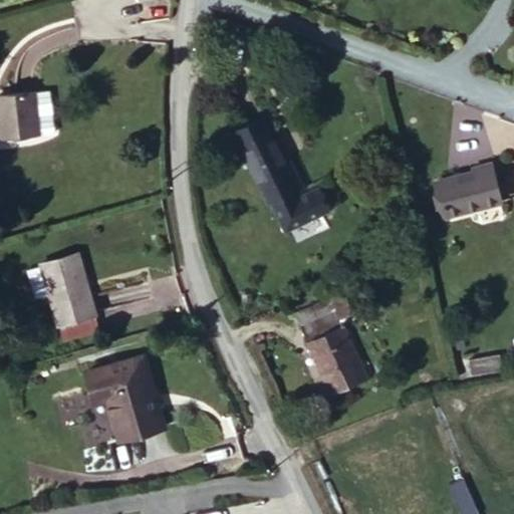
[(0,80),(0,119),(50,118),(47,79),(0,80)]
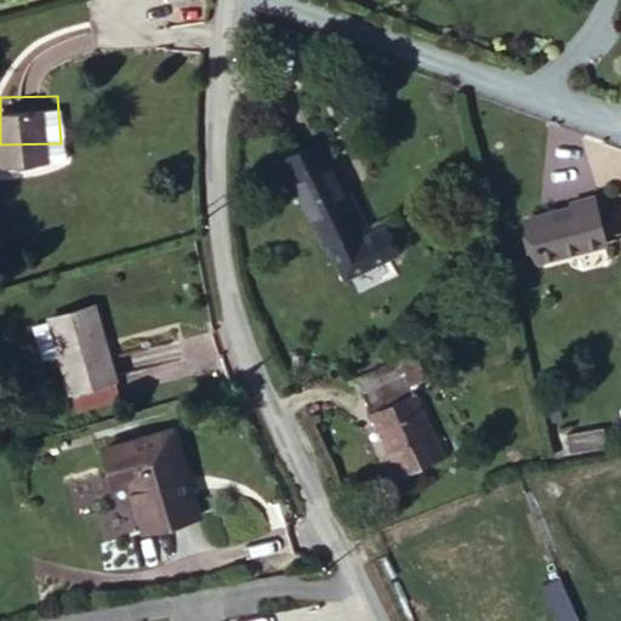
[(319,142),(284,159),(341,280),(403,252),(388,222),(362,234),(319,142)]
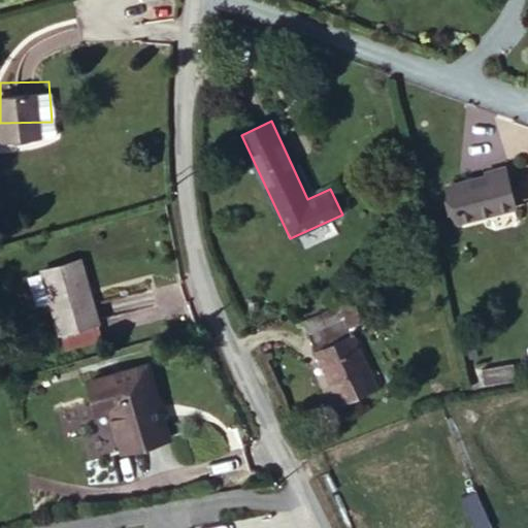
[(506,171),(449,186),(457,224),(516,210),(506,171)]
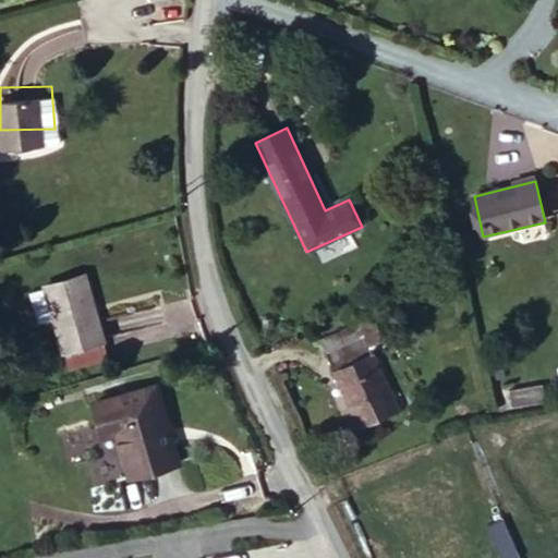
[(45,306),(56,341),(93,327),(74,263),(16,279),(27,313),(45,306)]
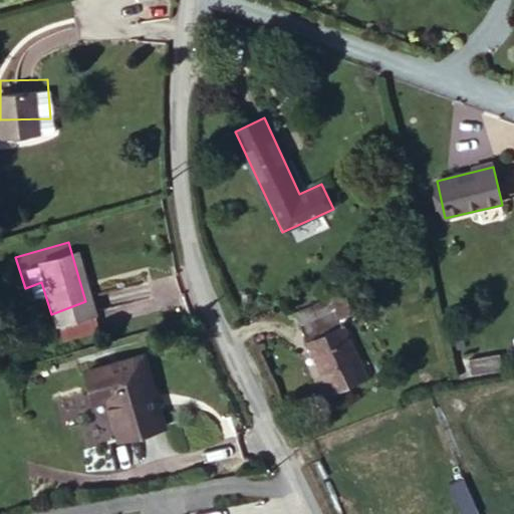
[(85,301),(51,314),(56,330),(90,319),(85,301)]
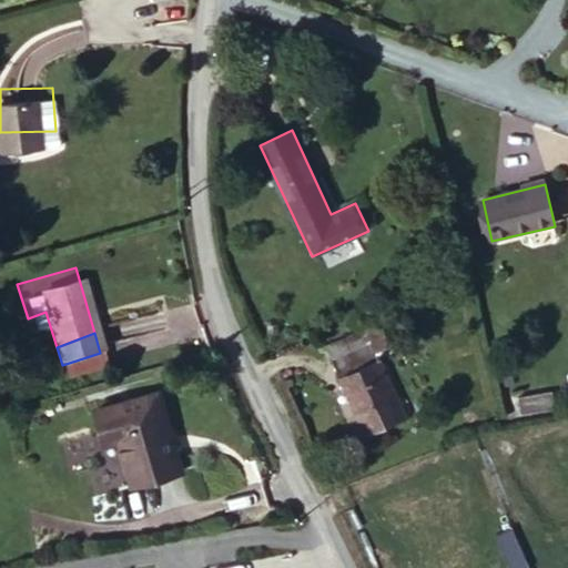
[(318,385),(345,374),(338,359),(312,372),(318,385)]
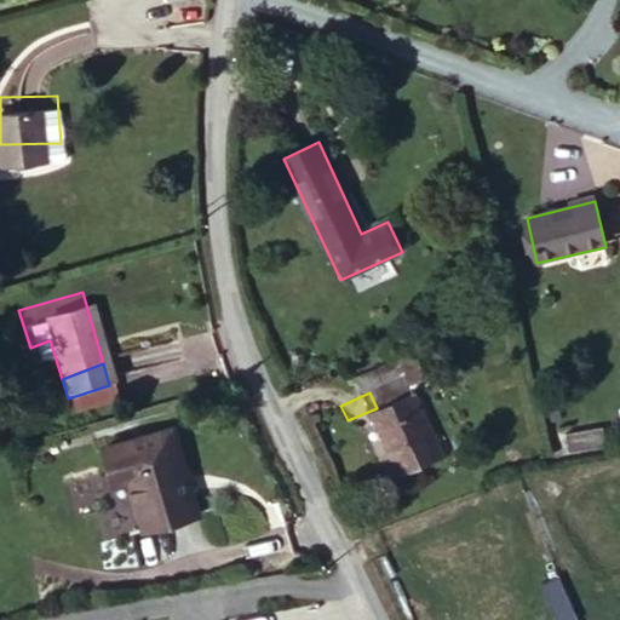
[(391,402),(377,408),(348,420),(375,486),(419,468),(391,402)]
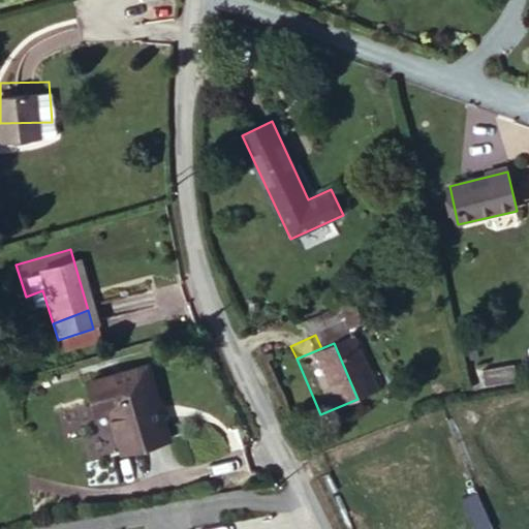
[(103,400),(116,445),(162,430),(142,361),(81,380),(89,404),(103,400)]
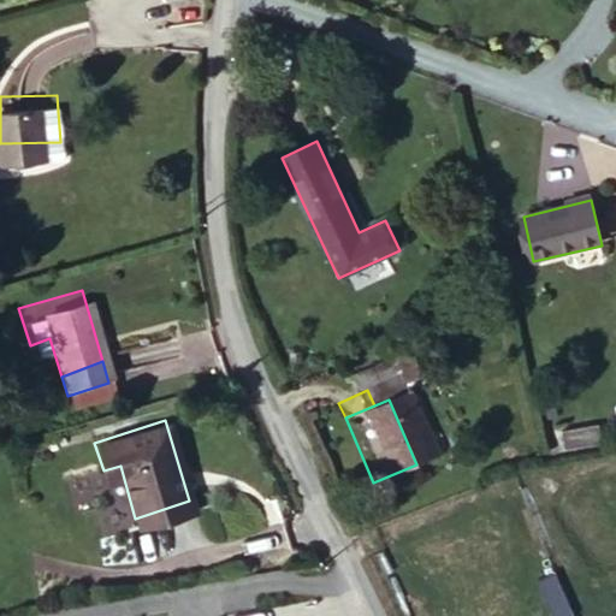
[(560,431),(563,449),(602,443),(598,424),(560,431)]
